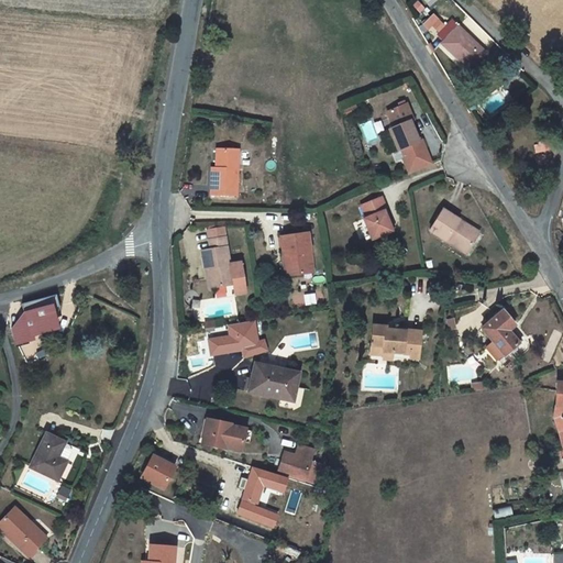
[(432,25),(440,33),(445,28),(433,15),(428,21),(432,25)]
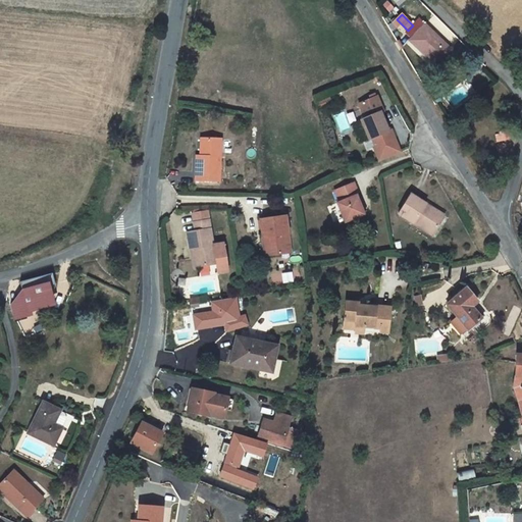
[(451,49),(419,19),(413,25),(408,31),(406,33),(412,39),(410,41),(434,65),(451,49)]
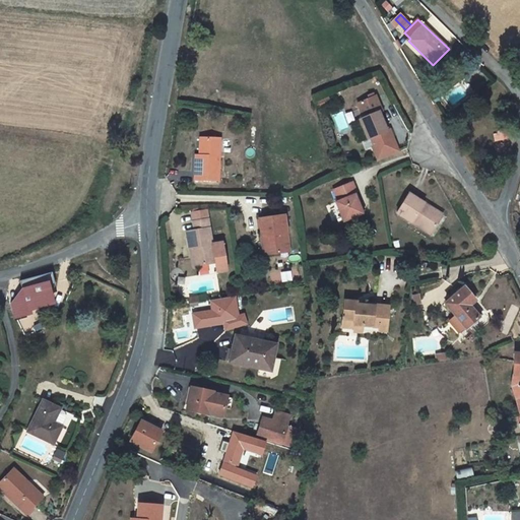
[(316,101),(320,110),(332,105),(328,95),(316,101)]
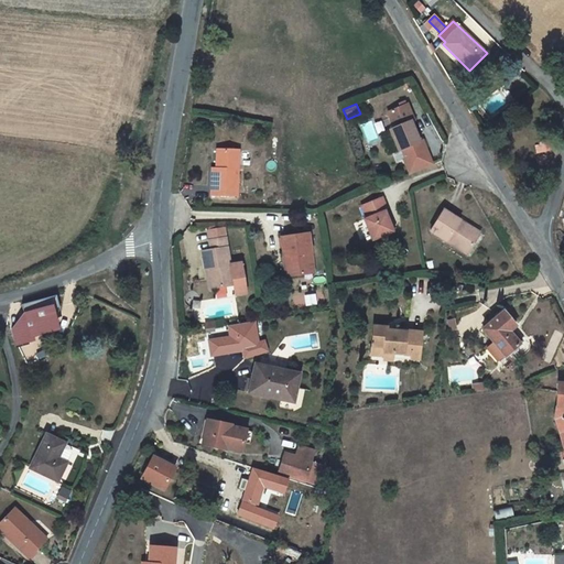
[(402,149),(407,159),(426,150),(422,140),(419,141),(411,122),(414,120),(407,105),(388,112),(394,128),(390,130),(399,151),(402,149)]
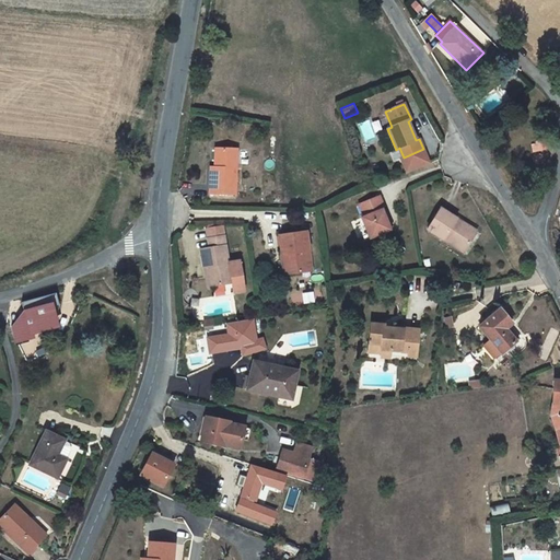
[(236,195),(237,149),(216,148),(216,167),(211,167),(211,194),(236,195)]
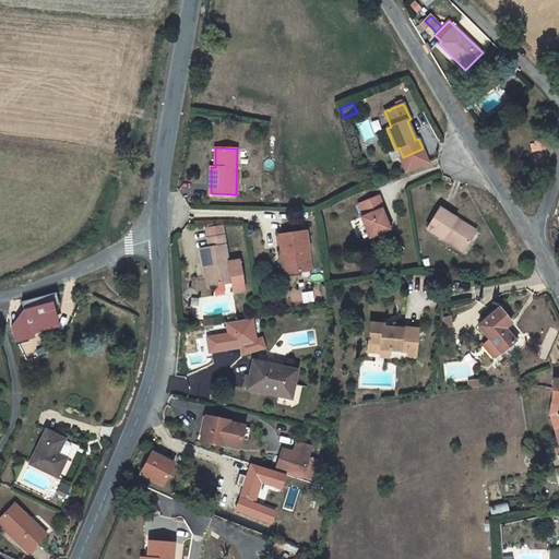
[(361,217),(370,238),(390,229),(382,210),(384,209),(379,195),(359,204),(364,216),(361,217)]
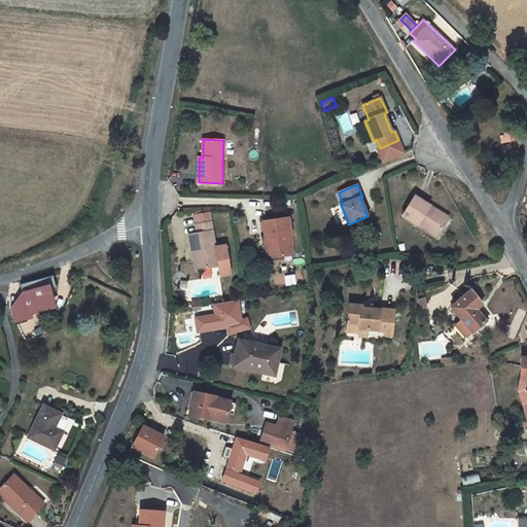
[(436,237),(447,220),(428,209),(430,206),(415,197),(402,216),(436,237)]
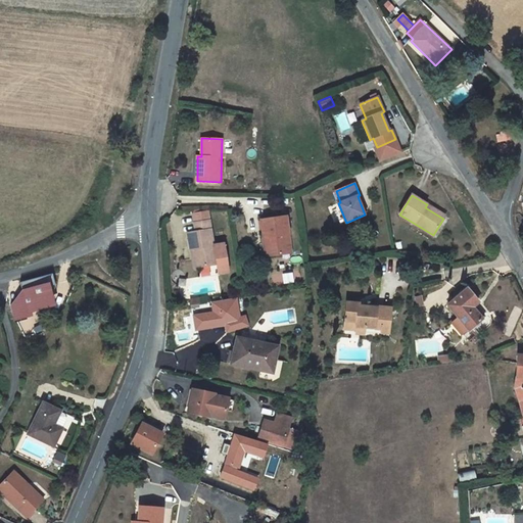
[(425,207),(443,219),(445,216),(427,204),(425,207)]
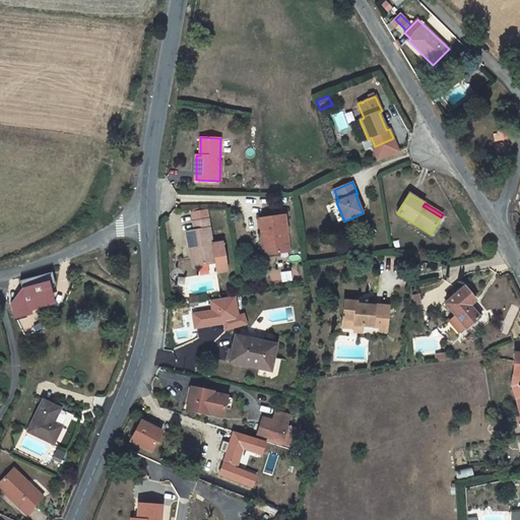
[(192,212),(193,221),(208,219),(207,210),(192,212)]
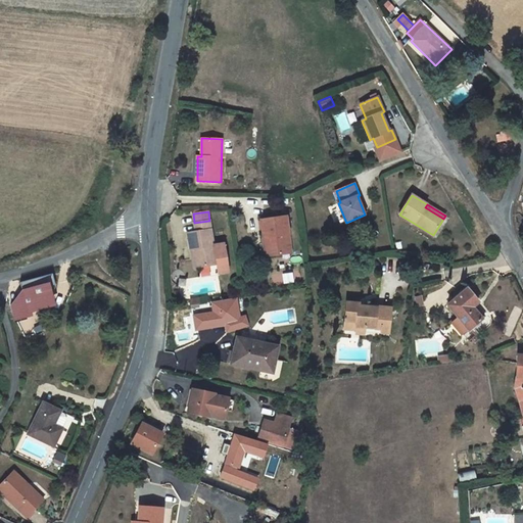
[(291,253),(286,217),(262,220),(264,238),(268,238),(271,255),(291,253)]
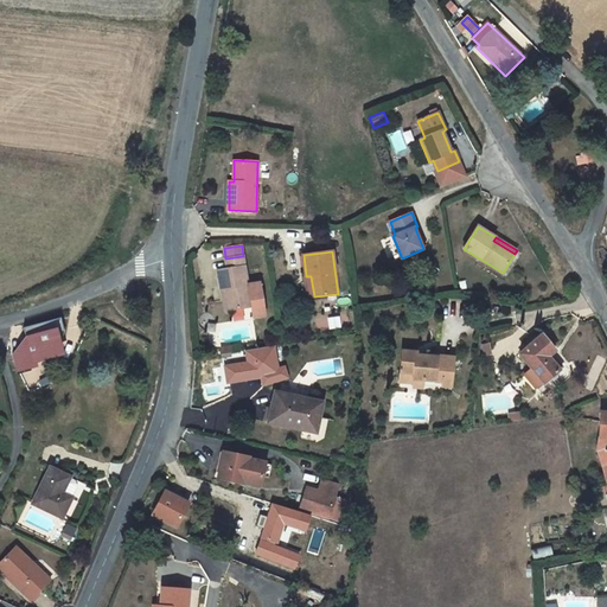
[(228,269),(218,270),(221,289),(225,289),(229,311),(251,307),(254,318),(266,315),(260,282),(248,285),(243,256),(225,259),(228,269)]
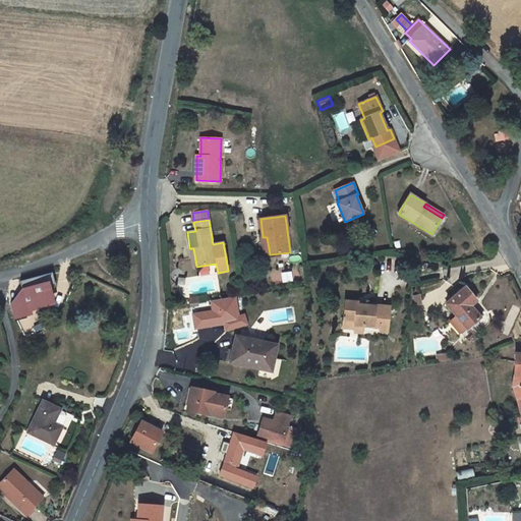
[(10,304),(13,319),(30,314),(29,310),(52,304),(50,293),(55,286),(51,273),(20,281),(22,289),(25,300),(10,304)]
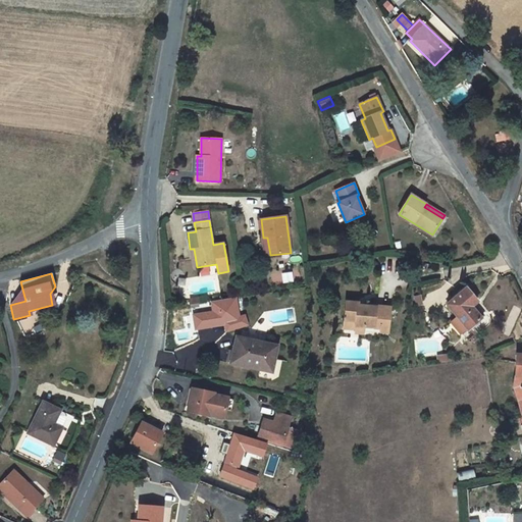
[(239,282),(231,283),(232,290),(231,291),(231,293),(240,292),(239,282)]
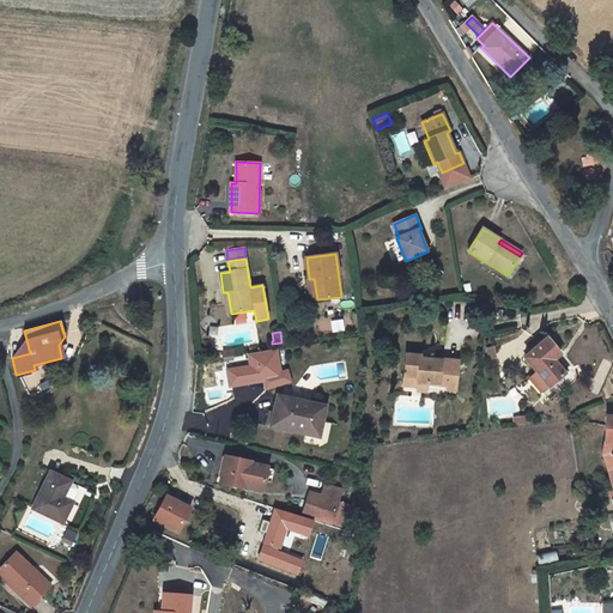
[(557,357),(560,353),(547,338),(526,357),(538,371),(530,377),(542,390),(550,384),(551,387),(566,374),(565,372),(554,359),(557,357)]
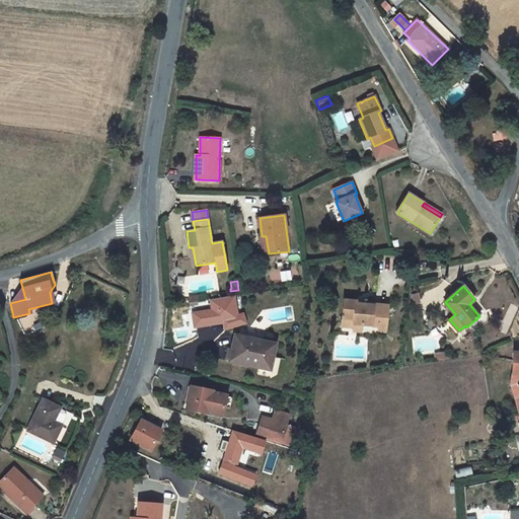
[(25,299),(22,288),(10,303),(25,299)]
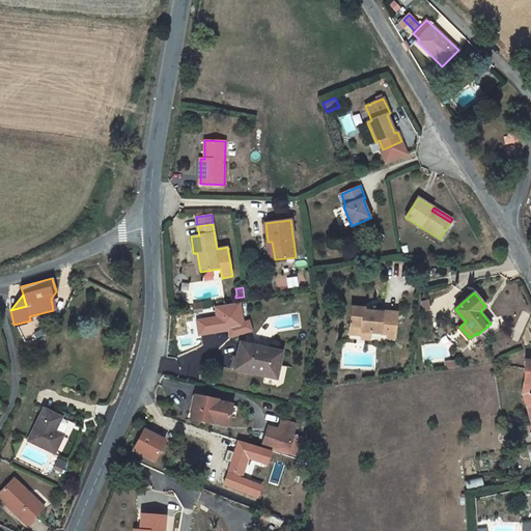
[(249,320),(243,323),(240,302),(215,306),(217,317),(197,320),(199,335),(220,332),(220,330),(227,328),(228,330),(230,337),(252,331),(249,320)]
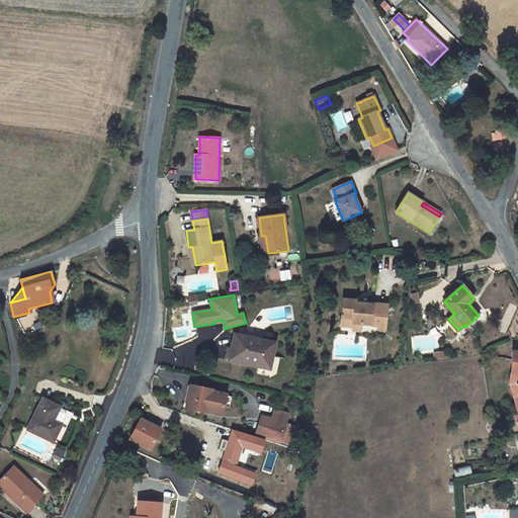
[(384,328),(386,305),(354,303),(354,299),(343,298),(341,325),(352,326),(353,323),(361,323),(377,325),(377,328),(384,328)]
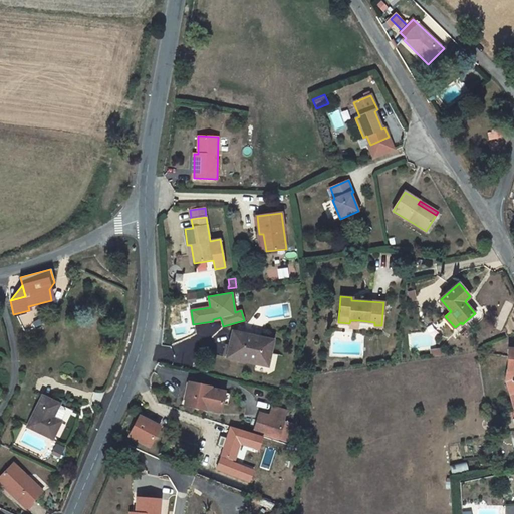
[(467,299),(465,301),(474,312),(476,310),(467,299)]
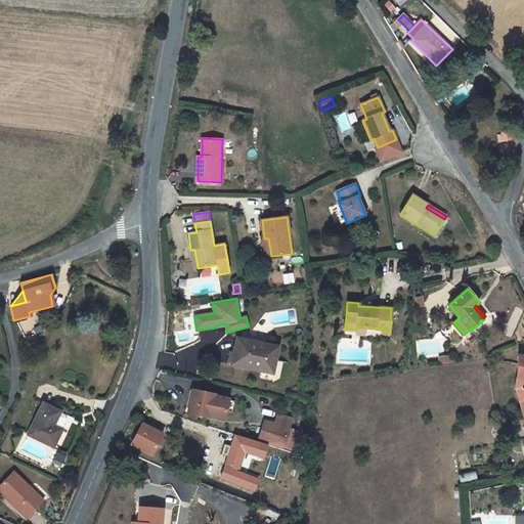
[(237,339),(231,365),(273,374),(275,360),(273,360),(275,349),(249,344),(250,341),(237,339)]
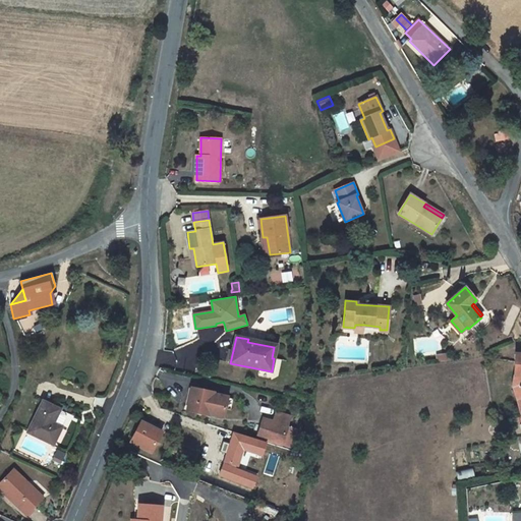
[(187,411),(210,415),(210,414),(223,417),(225,408),(227,398),(227,397),(214,394),(214,393),(193,389),(191,400),(189,400),(187,411)]
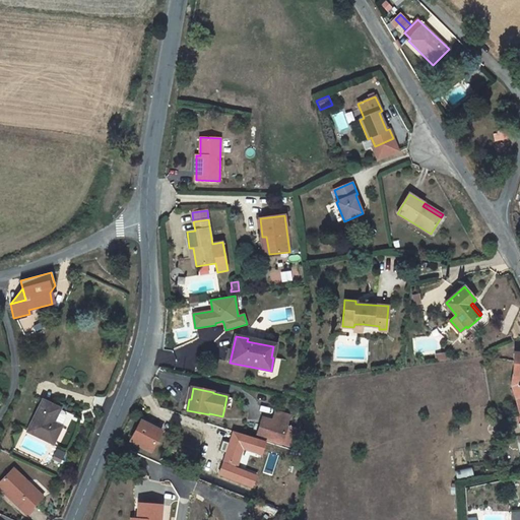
[(60,408),(43,400),(28,432),(54,444),(62,427),(61,427),(66,416),(64,411),(60,409),(60,408)]
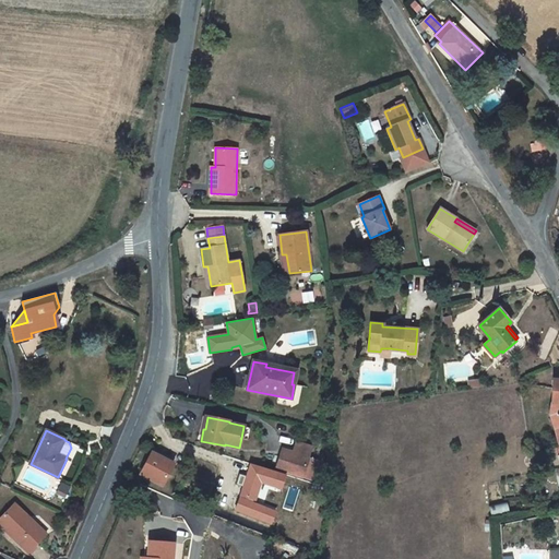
[(297,441),(294,452),(308,456),(312,447),(297,441)]
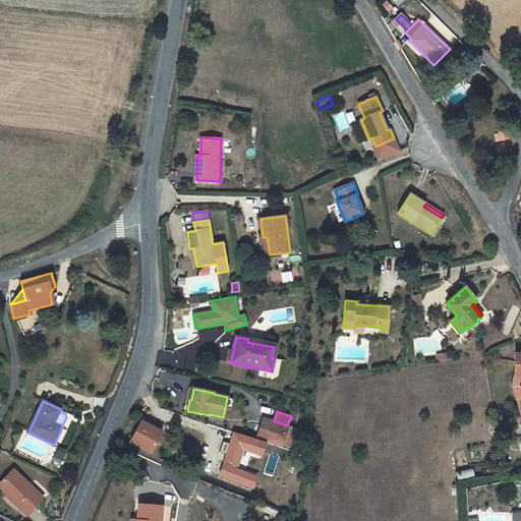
[(264,417),(257,437),(290,447),(295,429),(287,426),(287,425),(274,421),(264,417)]
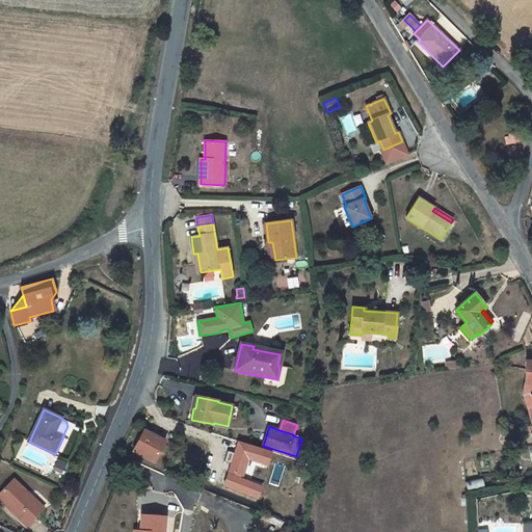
[(134,452),(155,462),(164,444),(154,439),(155,436),(145,431),(134,452)]
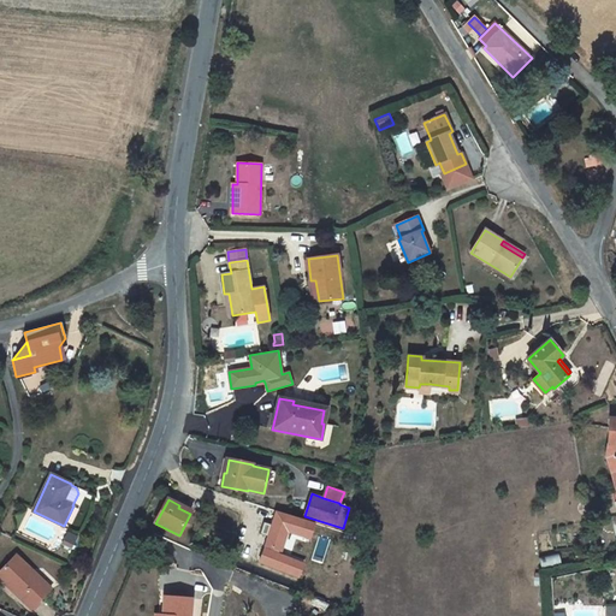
[(69,532),(64,539),(73,544),(77,537),(69,532)]
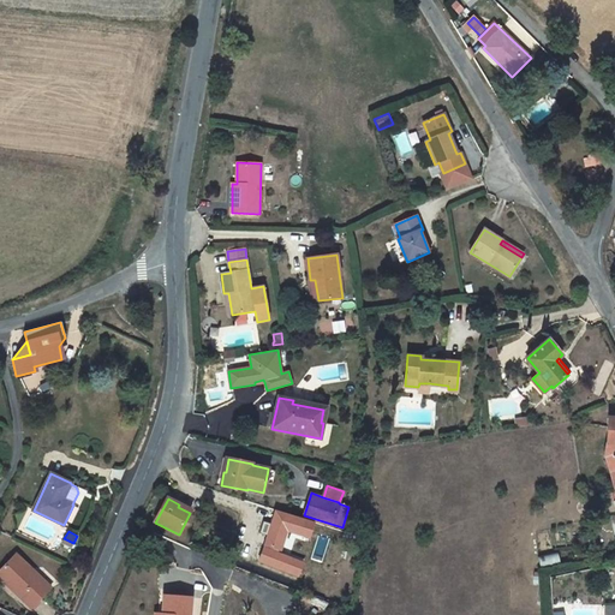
[(16,554),(0,571),(0,573),(16,589),(13,591),(31,608),(46,593),(27,574),(31,569),(16,554)]
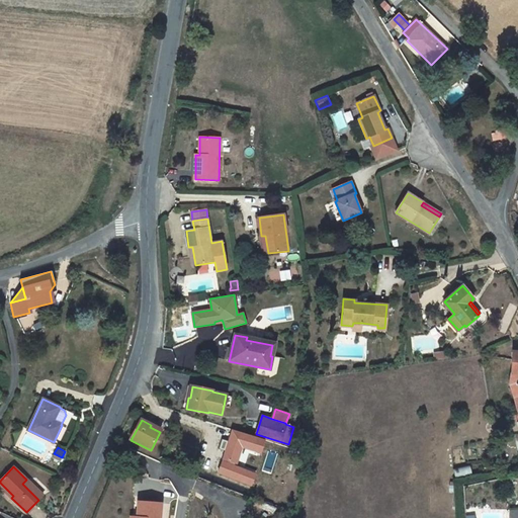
[(42,495),(26,480),(22,484),(38,500),(42,495)]
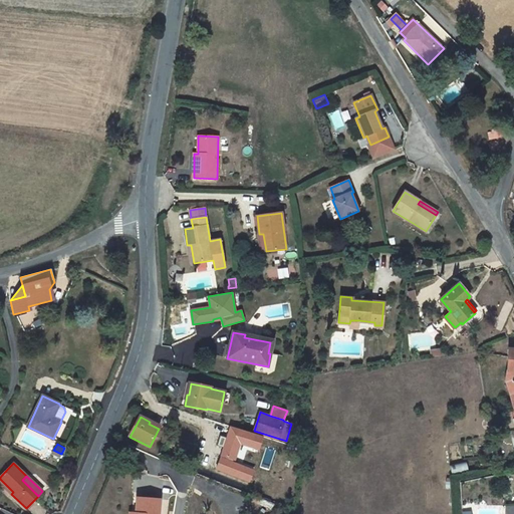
[(267,483),(253,478),(250,487),(263,492),(267,483)]
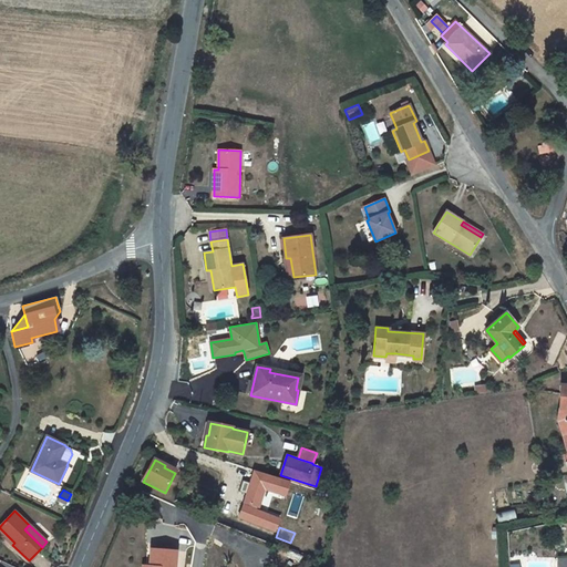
[(14,543),(0,528),(0,533),(12,545),(14,543)]
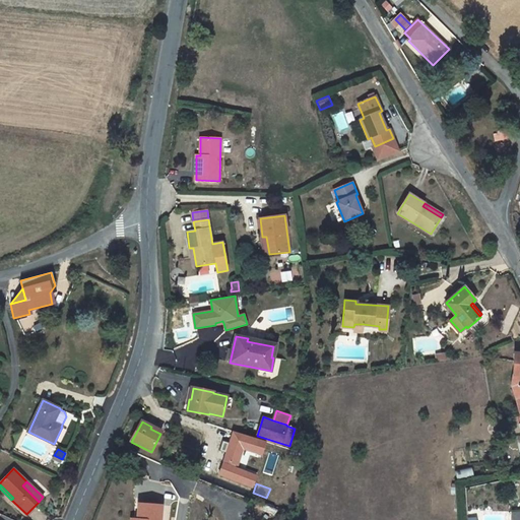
[(473,490),(469,496),(478,501),(481,495),(473,490)]
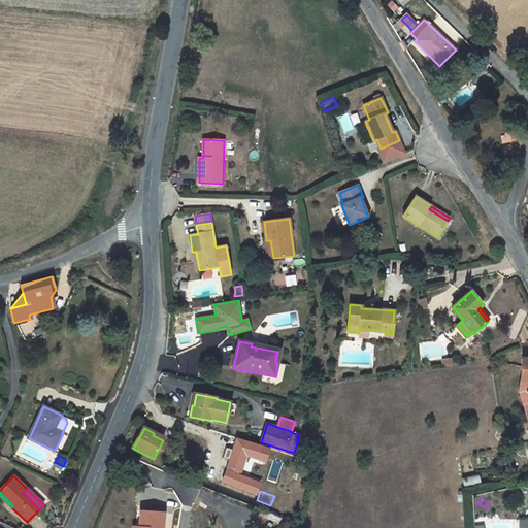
[(140,527),(139,527),(163,527),(164,514),(141,512),(140,527)]
